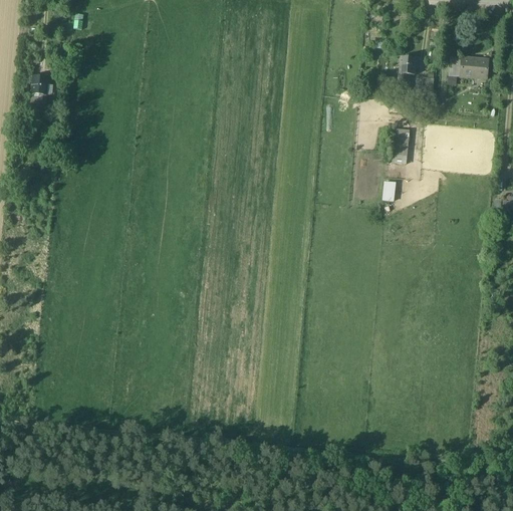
[(416,72),(417,55),(402,54),(400,72),(409,72),(416,72)]
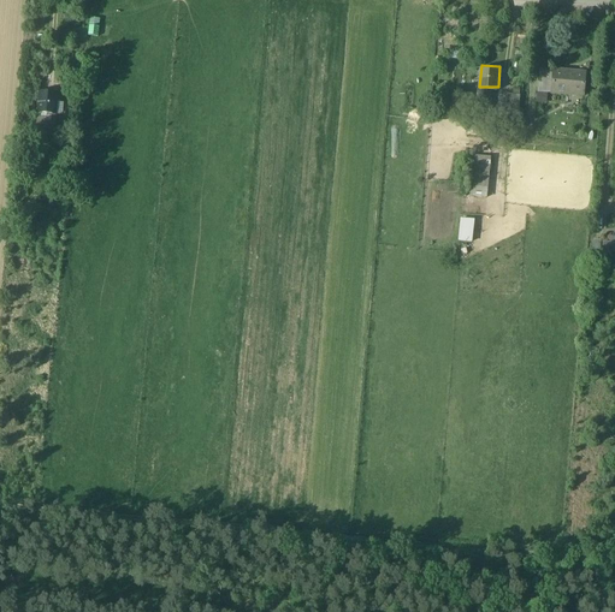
[(553,90),(554,67),(539,67),(537,100),(551,101),(553,90)]
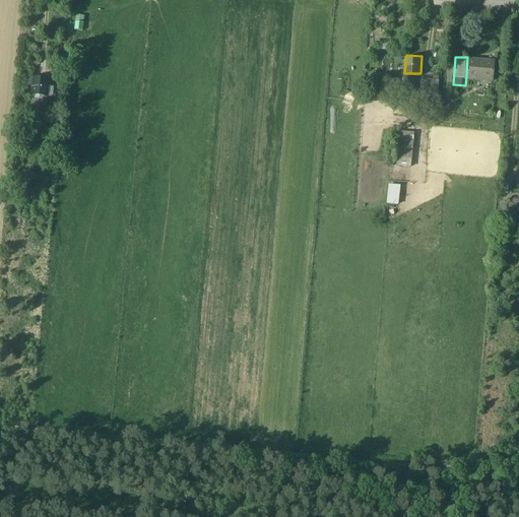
[(495,60),(467,57),(466,76),(494,78),(495,60)]
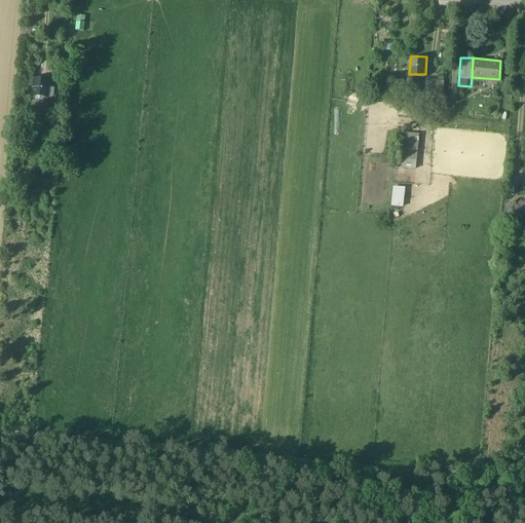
[(416,109),(418,74),(409,74),(408,88),(401,88),(400,108),(416,109)]
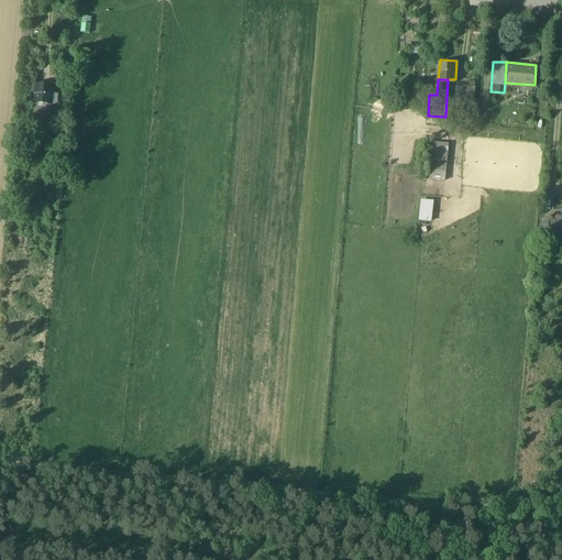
[(53,83),(37,81),(35,100),(51,101),(53,83)]
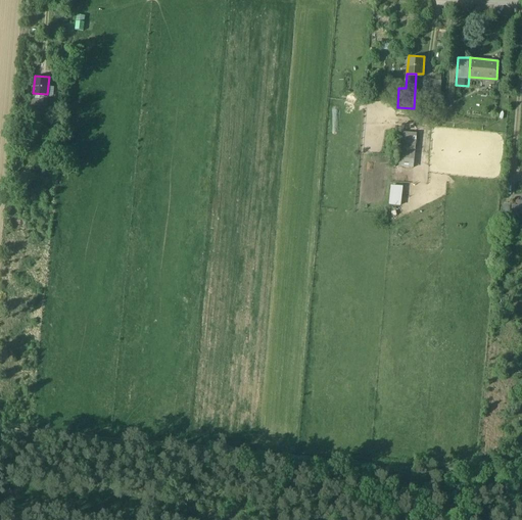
[(443,78),(433,77),(432,91),(442,92),(443,78)]
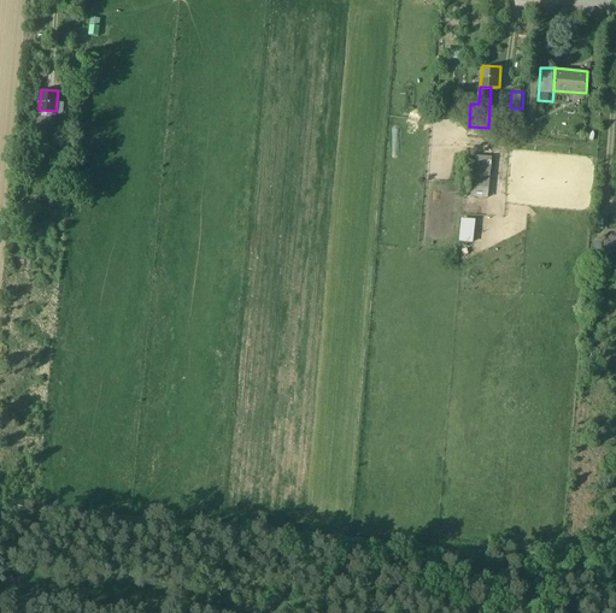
[(56,111),(39,110),(39,122),(54,124),(56,111)]
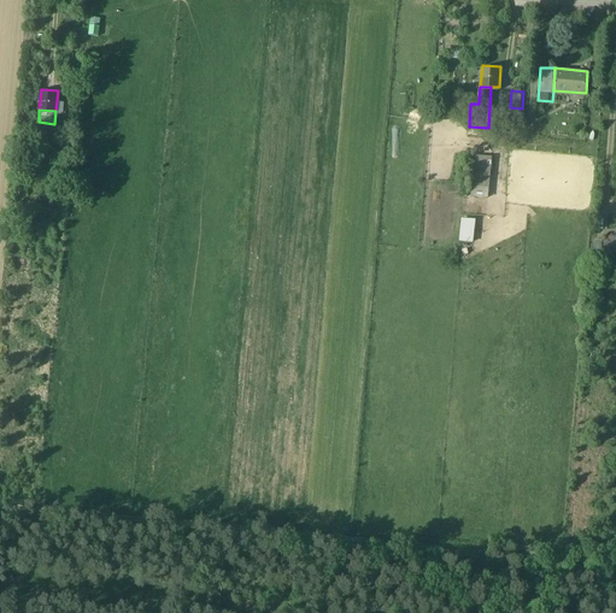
[(54,124),(39,122),(37,130),(54,131),(54,124)]
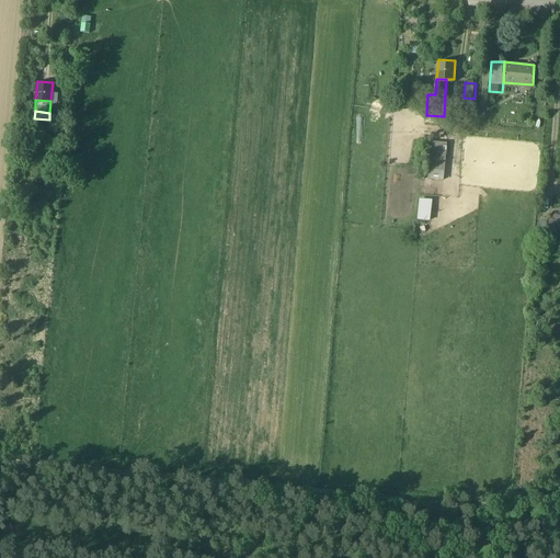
[(446,141),(427,140),(425,174),(443,177),(446,141)]
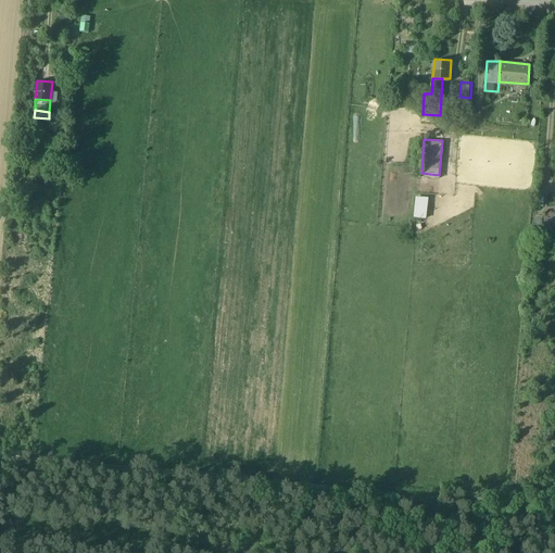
[(427,197),(415,197),(414,215),(425,216),(427,197)]
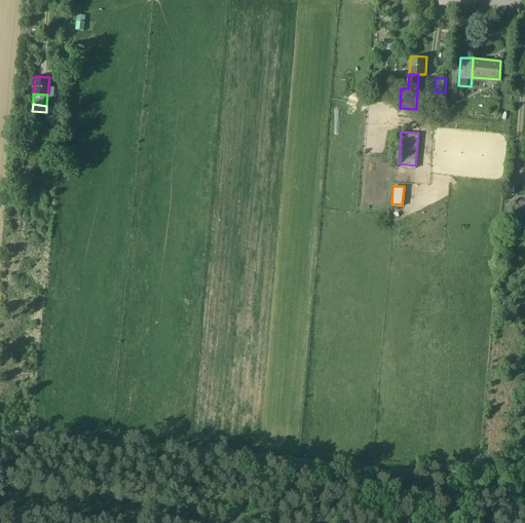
[(524,197),(522,198),(520,200),(520,202),(509,202),(508,216),(514,217),(514,222),(516,225),(522,225),(524,224),(524,197)]
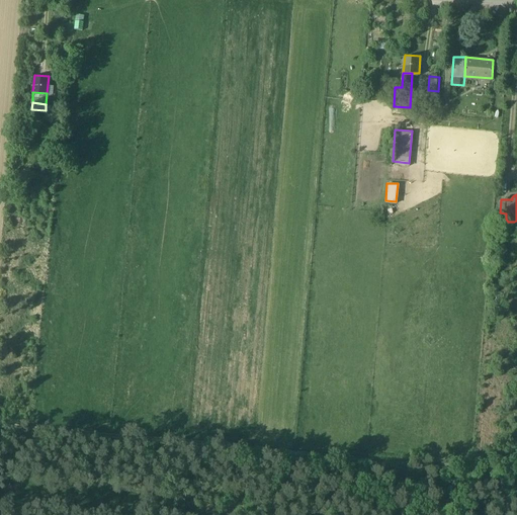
All buildings are outlined.
